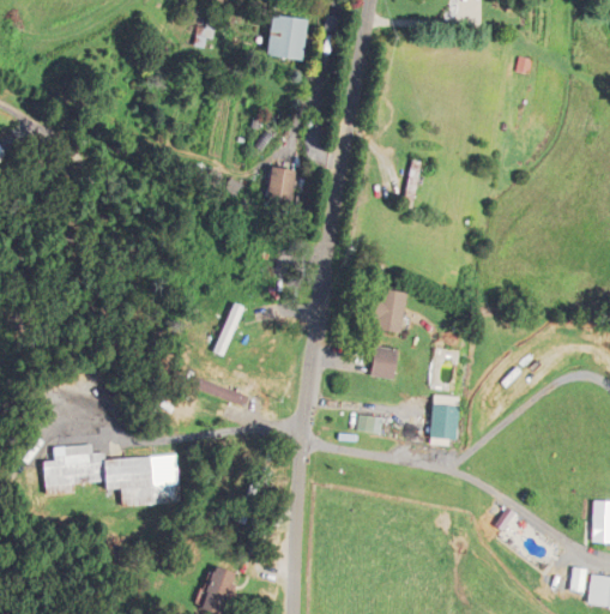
[(303,62),(309,20),(276,16),(271,58),(303,62)]
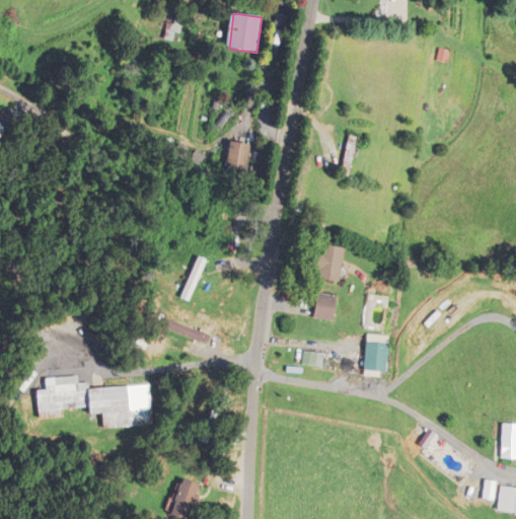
[(166,22),(162,39),(172,42),(176,25),(166,22)]
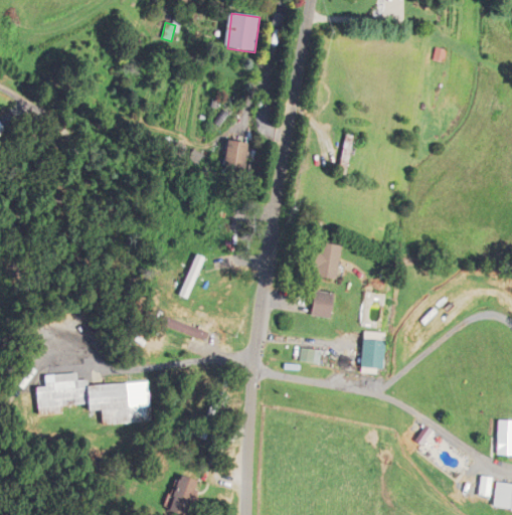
[(252,144),(231,142),(228,171),(249,173),(252,144)]
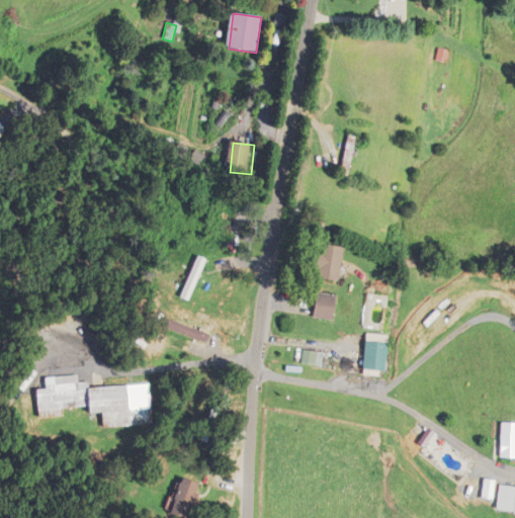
[(317,280),(338,281),(341,247),(320,245),(317,280)]
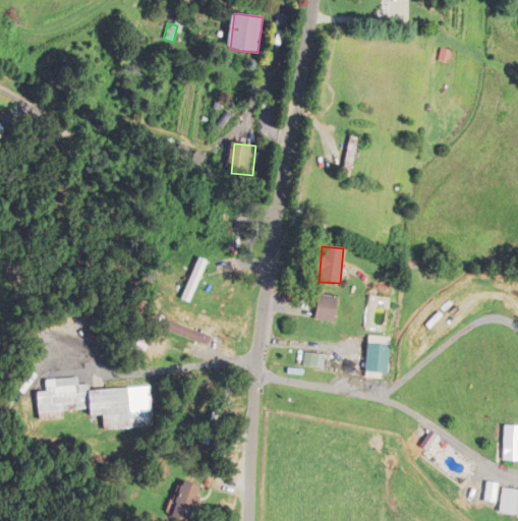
[(179,298),(190,303),(210,263),(197,257),(179,298)]
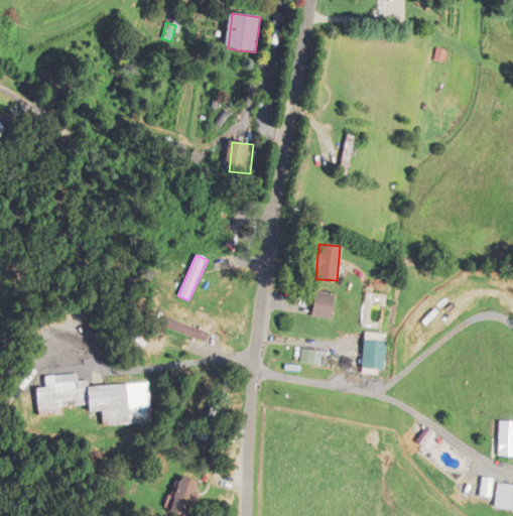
[(309,316),(332,320),(337,296),(314,291),(309,316)]
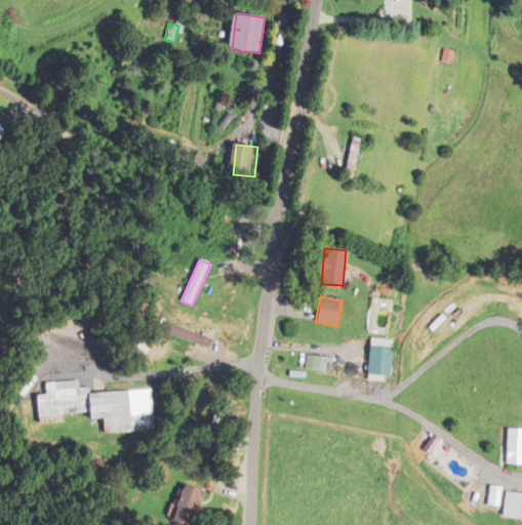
[(393,381),(394,339),(371,338),(370,381),(393,381)]
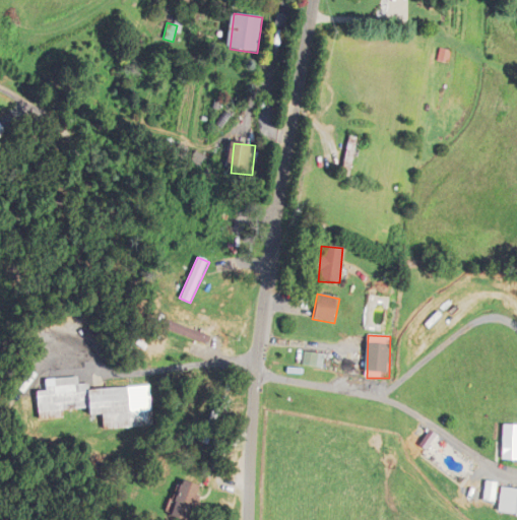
[(146,385),(87,389),(86,384),(76,385),(75,377),(53,379),(54,389),(39,390),(41,419),(62,418),(61,411),(90,409),(90,416),(102,415),(103,429),(149,426),(146,385)]
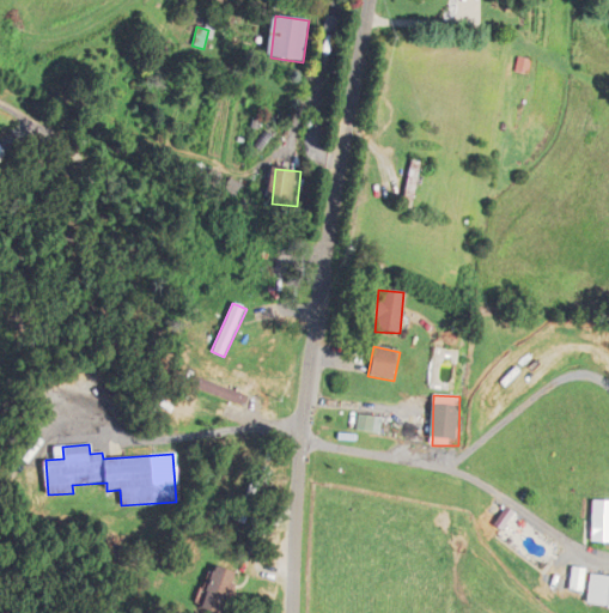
[(247,526),(260,485),(244,479),(230,520),(247,526)]
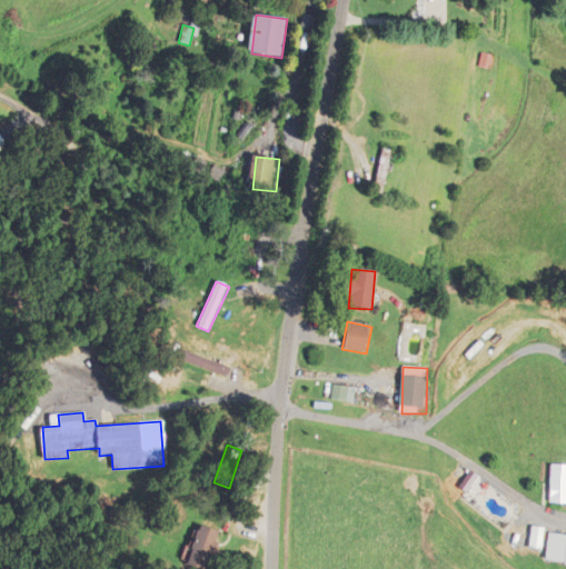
[(538,503),(558,503),(558,466),(538,466),(538,503)]
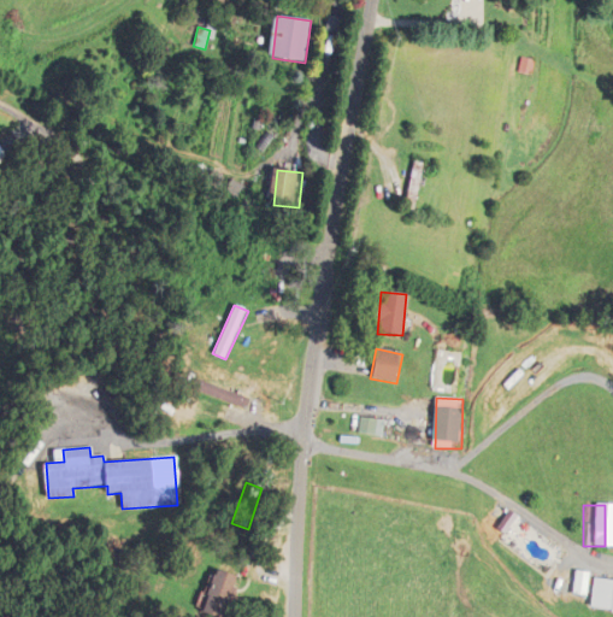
[(214,616),(227,616),(246,582),(222,569),(200,610),(214,616)]
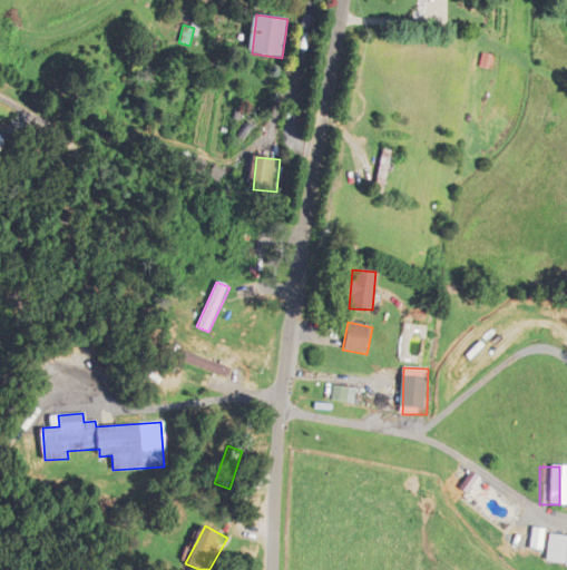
[(566,567),(566,558),(566,539),(549,537),(545,563),(566,567)]
